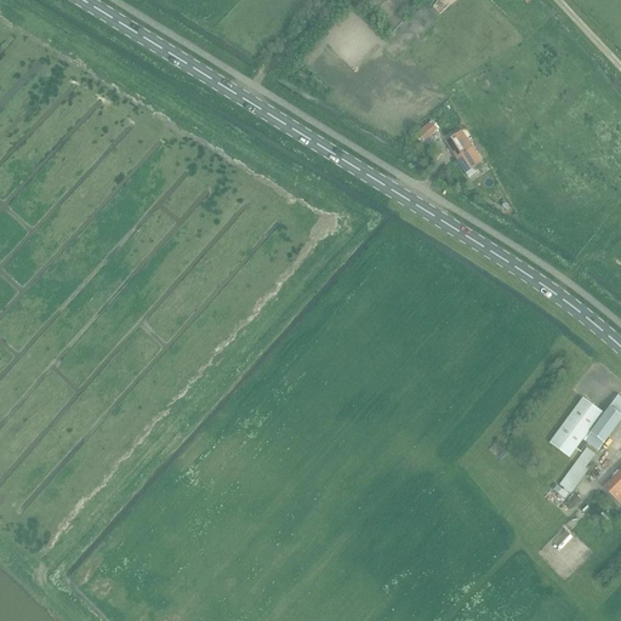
[(431,123),(417,135),(422,141),(436,127),(431,123)]
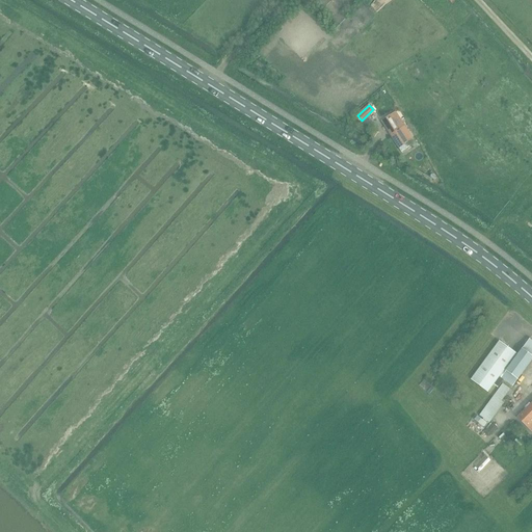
[(381,122),(400,152),(410,145),(407,142),(411,139),(395,113),(381,122)]
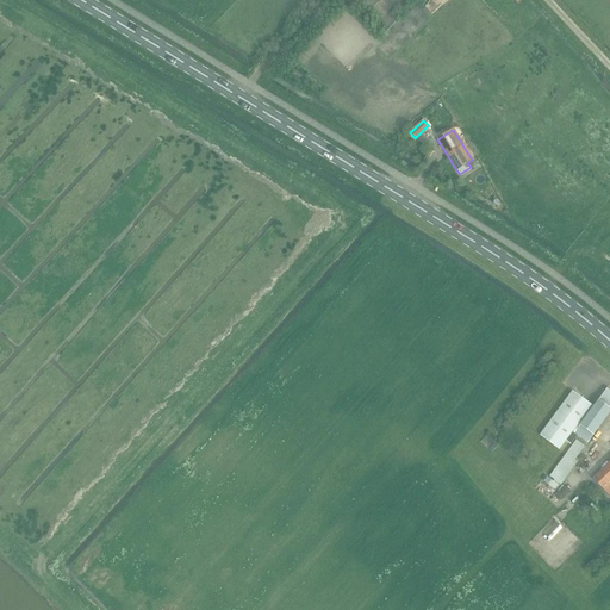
[(576,434),(589,443),(609,414),(609,390),(608,388),(595,408),(572,391),(539,435),(559,449),(566,440),(571,443),(576,434)]
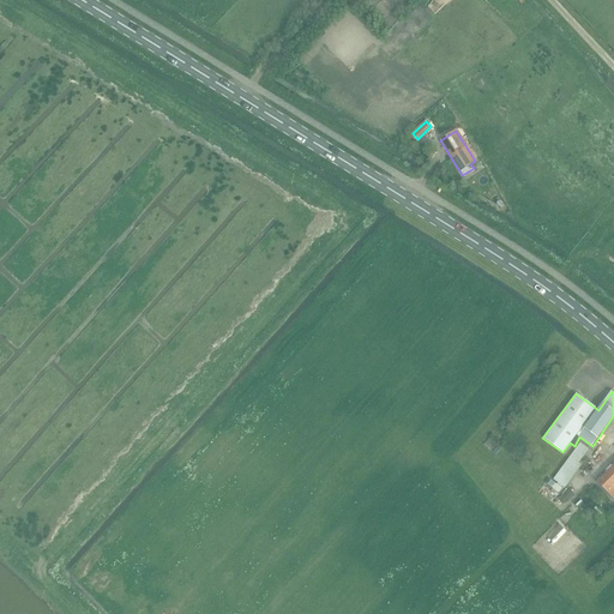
[(553,479),(564,488),(582,464),(579,462),(589,449),(579,443),(553,479)]
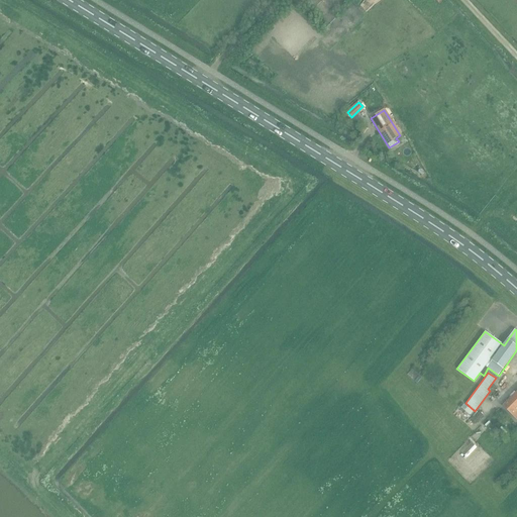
[(516,389),(502,405),(516,420),(516,389)]
